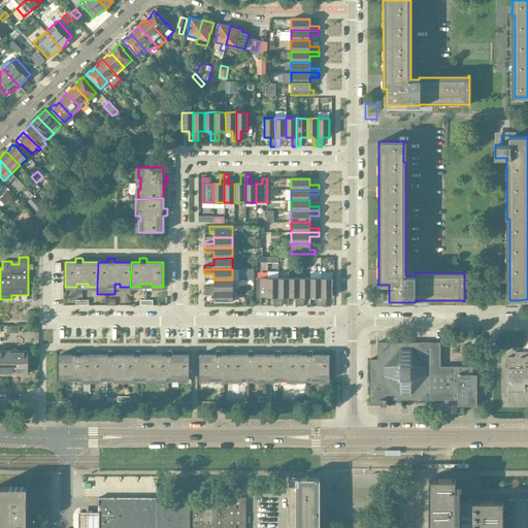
[(267,277),(256,277),(256,301),(261,301),(261,297),(267,297),(267,277)]
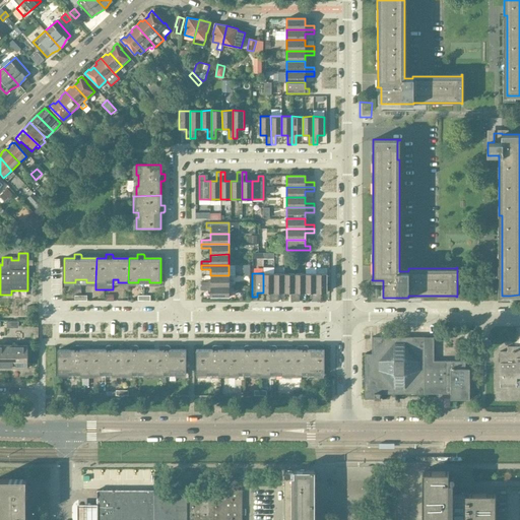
[(273,273),(263,273),(263,293),(269,293),(269,302),(273,302),(273,273)]
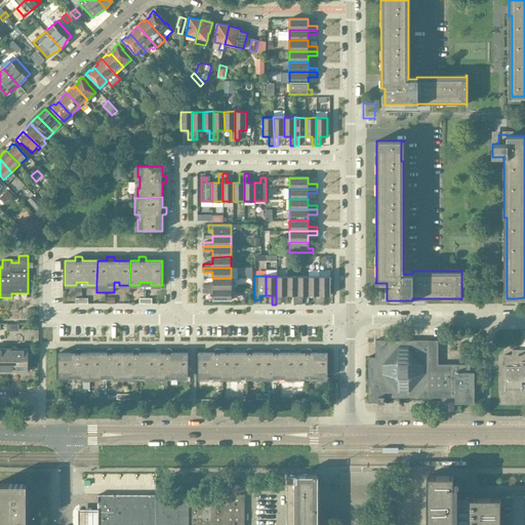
[(287,276),(276,276),(276,305),(281,305),(281,295),(287,295),(287,276)]
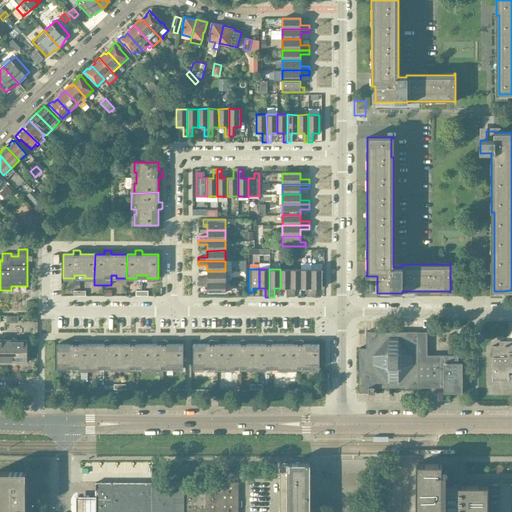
[(290,269),(280,269),(280,288),(286,288),(286,297),(290,297),(290,269)]
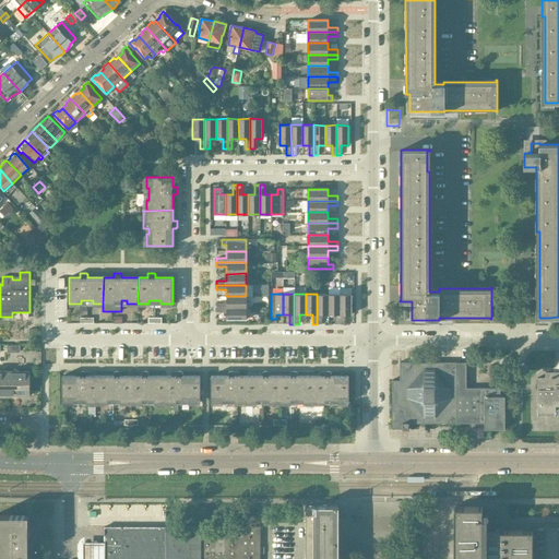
[(328,294),(317,294),(317,324),(321,324),(321,314),(329,314),(328,294)]
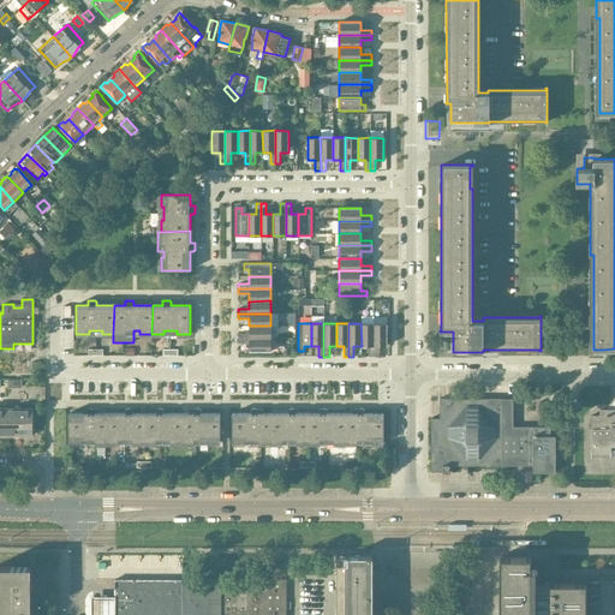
[(374,323),(360,323),(362,346),(369,346),(369,357),(374,357),(374,323)]
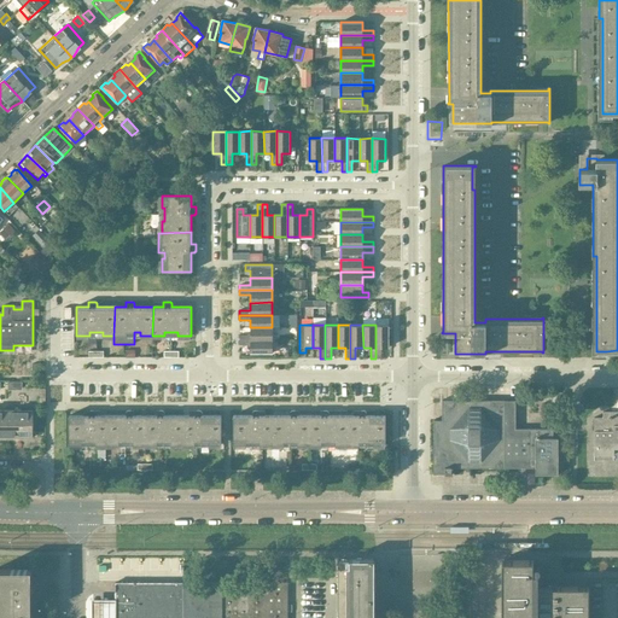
[(389,325),(375,325),(375,359),(380,359),(380,348),(389,348),(389,325)]
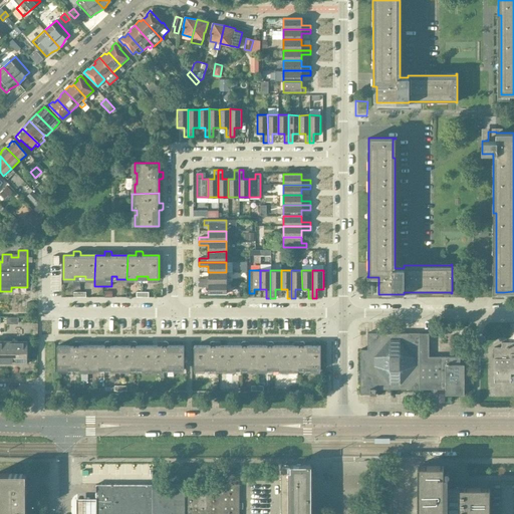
[(226,272),(208,272),(208,278),(199,278),(199,283),(226,283),(226,272)]
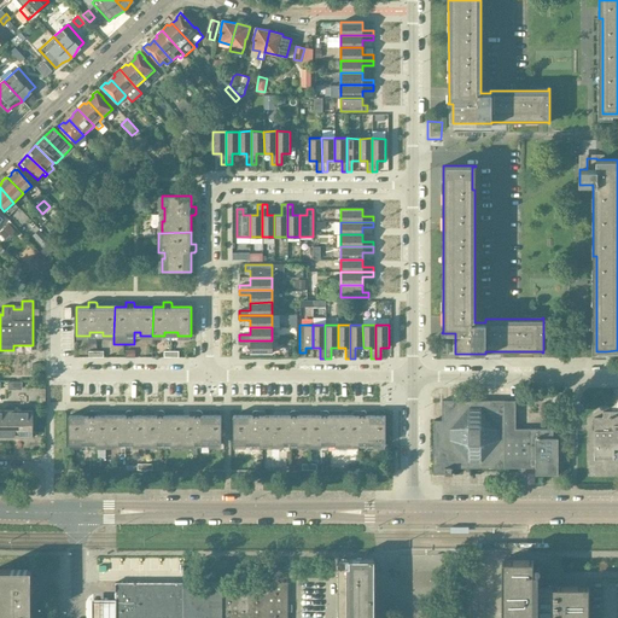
[(272,340),(239,340),(239,345),(250,345),(250,353),(272,353),(272,340)]
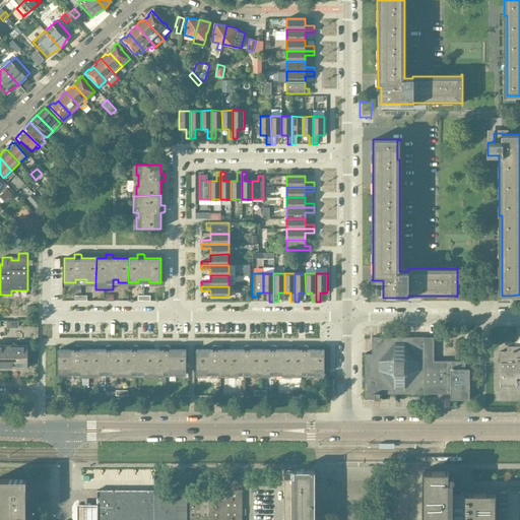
[(474,338),(474,330),(464,330),(464,338),(474,338)]
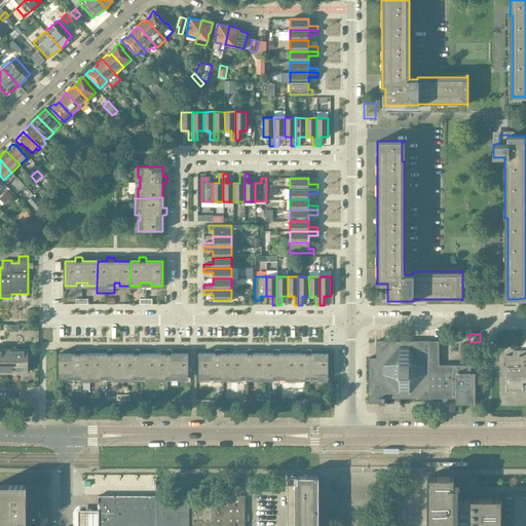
[(471,365),(439,365),(439,341),(438,341),(438,342),(429,342),(429,341),(376,341),(376,358),(369,358),(369,404),(379,404),(379,402),(383,402),(383,405),(384,405),(384,399),(451,399),(451,396),(455,396),(455,404),(475,404),(475,373),(471,373),(471,365)]
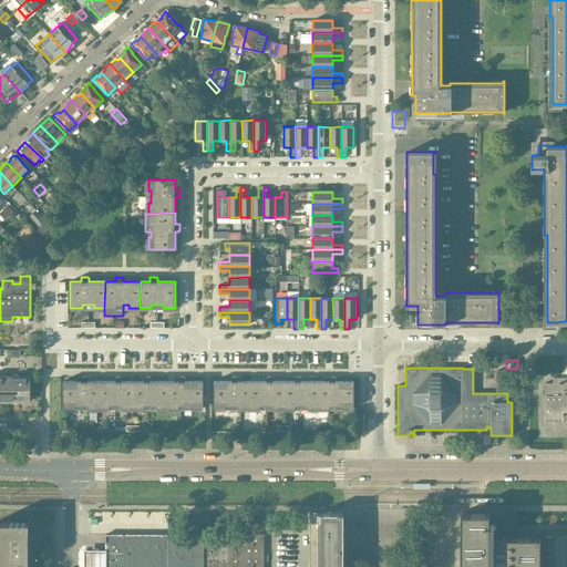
[(30,377),(0,377),(0,400),(30,401),(30,377)]
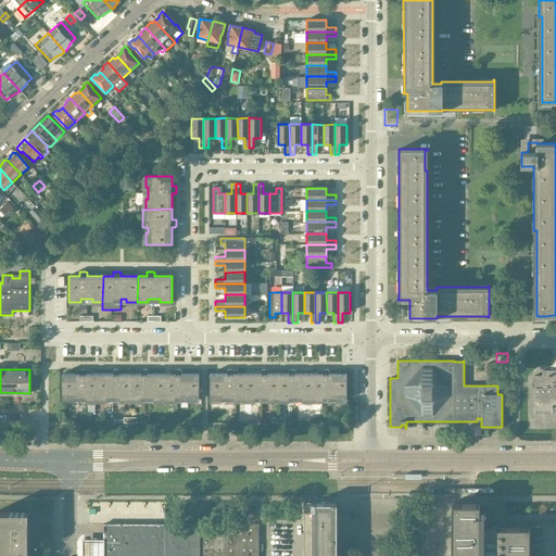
[(86,369),(81,369),(80,370),(79,370),(79,371),(79,373),(79,374),(62,374),(62,400),(74,400),(74,397),(79,397),(79,400),(93,400),(93,374),(86,374),(86,369)]
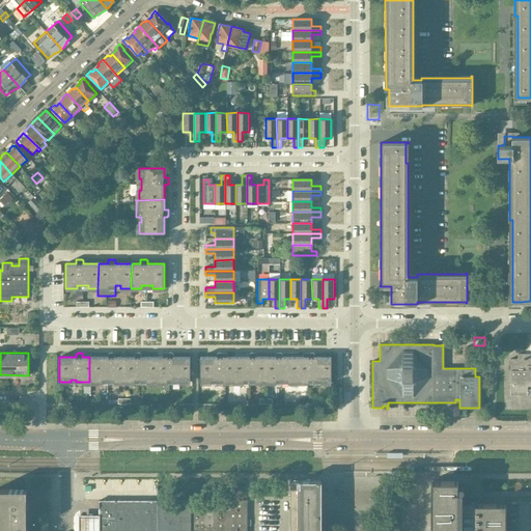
[(115,353),(111,353),(110,353),(109,354),(108,354),(108,355),(108,356),(108,357),(89,357),(89,382),(103,382),(103,380),(114,380),(114,382),(124,382),(124,357),(115,357),(115,353)]
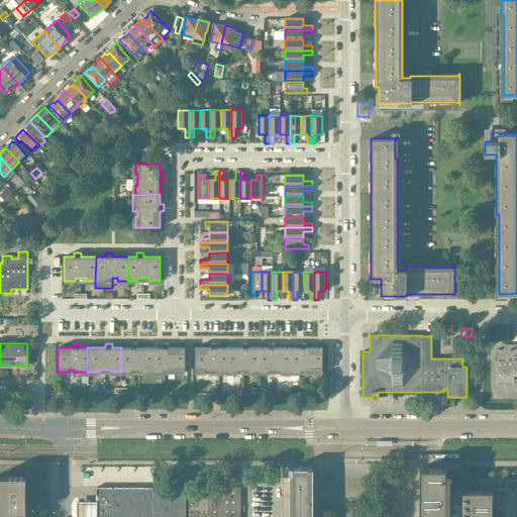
[(135,343),(130,343),(130,347),(121,347),(121,372),(131,372),(131,370),(142,370),(142,372),(156,372),(156,347),(137,347),(137,346),(137,345),(136,344),(135,343)]
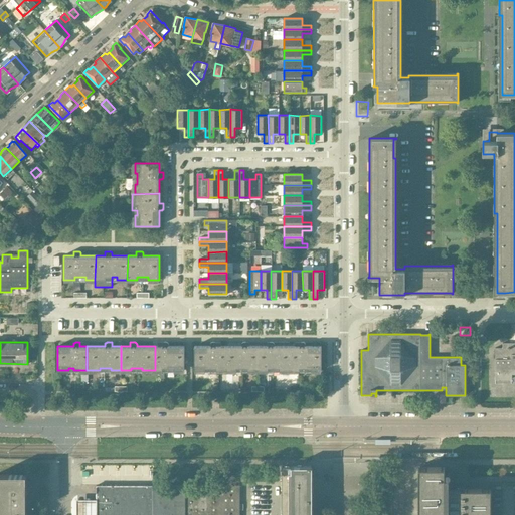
[(167,342),(166,342),(161,342),(161,346),(155,346),(155,370),(168,370),(168,368),(173,368),(173,370),(184,370),(184,346),(168,346),(168,345),(168,344),(168,343),(167,343),(167,342)]
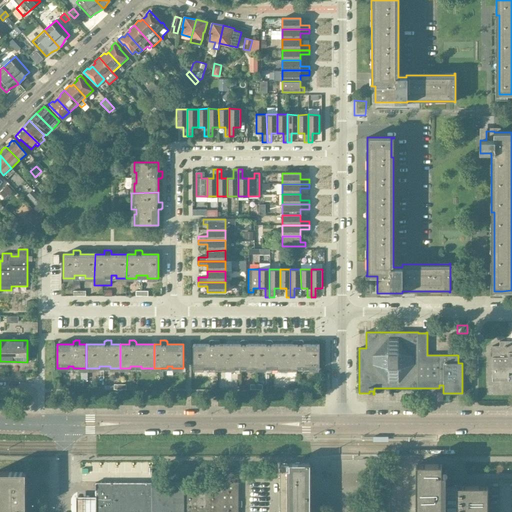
[(216,340),(211,340),(210,341),(209,341),(209,342),(209,343),(209,344),(193,344),(193,368),(204,368),(204,366),(209,366),(209,368),(221,368),(222,344),(216,344),(216,340)]
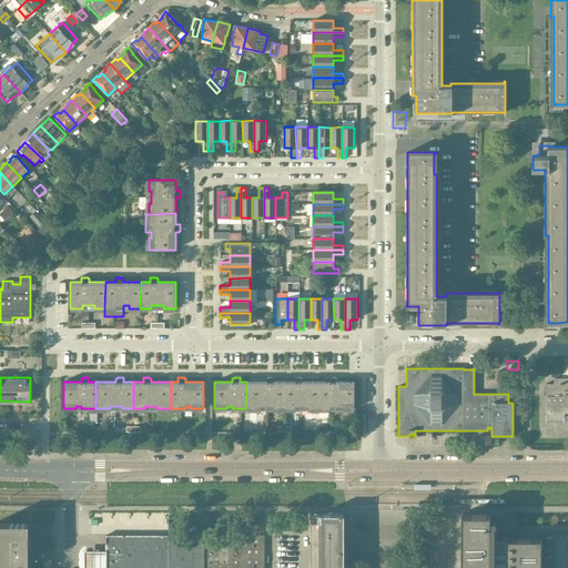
[(274,377),(270,377),(269,377),(267,378),(266,378),(266,379),(266,381),(266,382),(246,382),(245,408),(261,408),(261,406),(273,406),(273,408),(284,408),(284,382),(274,382),(274,377)]
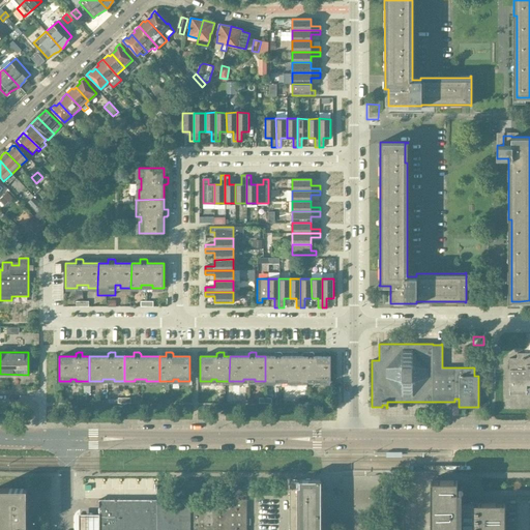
[(280,352),(274,352),(274,356),(265,356),(265,381),(275,381),(275,379),(287,379),(287,381),(300,381),(300,356),(282,356),(282,355),(282,354),(282,353),(281,353),(280,352)]
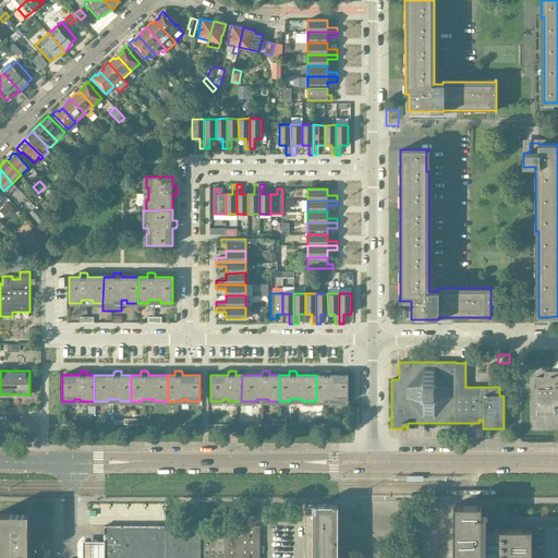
[(323,371),(323,375),(316,375),(316,401),(331,401),(331,399),(336,399),(336,401),(348,401),(348,375),(330,375),(330,374),(330,373),(330,372),(329,372),(328,371),(323,371)]
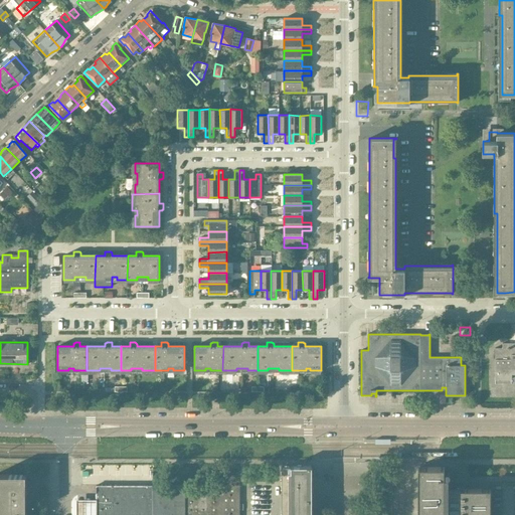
[(502,348),(495,348),(495,379),(511,379),(511,374),(514,374),(514,343),(502,343),(502,348)]
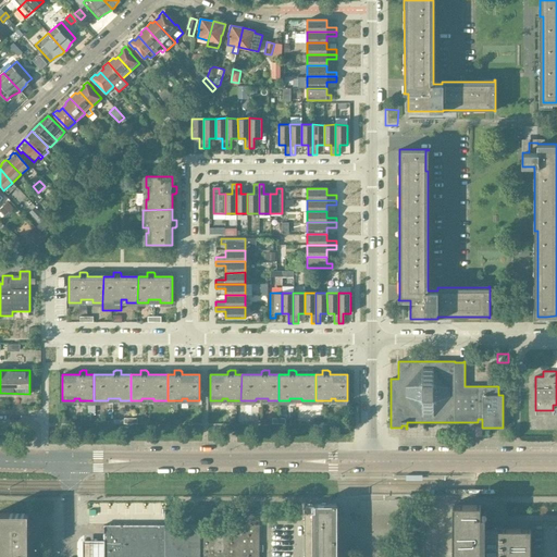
[(336,556),(337,540),(337,505),(314,504),(314,505),(305,505),(304,556),(336,556)]
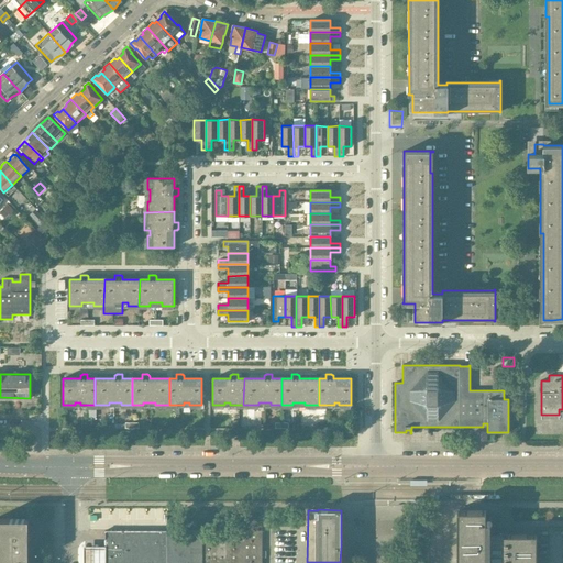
[(536,562),(537,534),(490,534),(490,521),(486,521),(485,510),(456,510),(456,562),(536,562)]
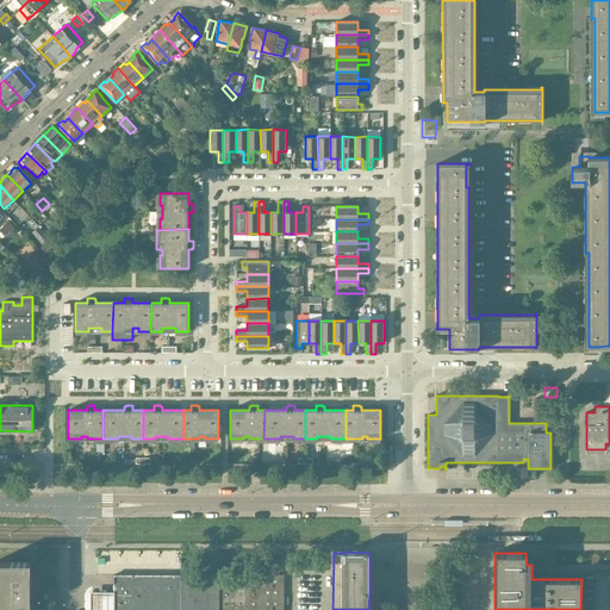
[(30,609),(31,576),(31,562),(0,561),(0,609),(30,609)]
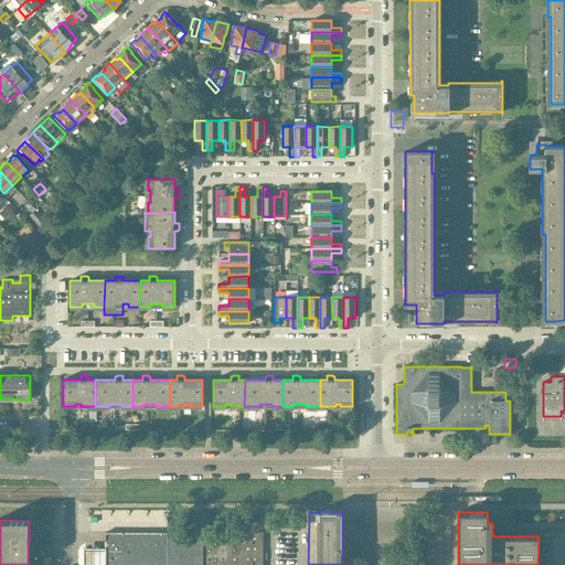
[(106,533),(105,564),(167,564),(168,533),(106,533)]
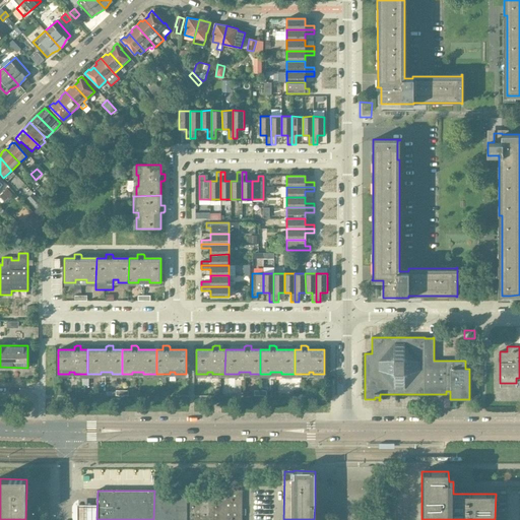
[(174,519),(175,491),(154,491),(153,519),(174,519)]
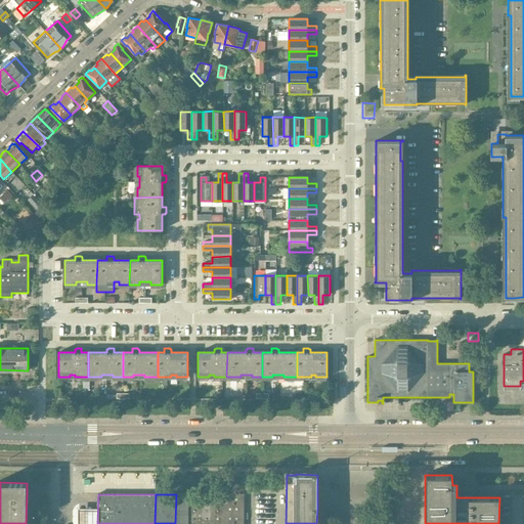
[(187,523),(188,494),(176,494),(175,523),(187,523)]
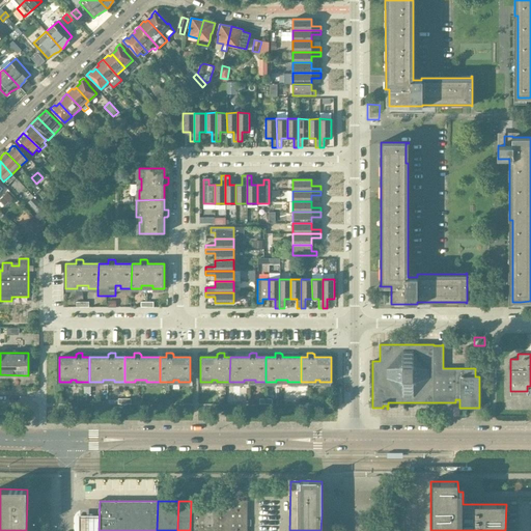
[(246,530),(247,501),(191,501),(190,530),(246,530)]
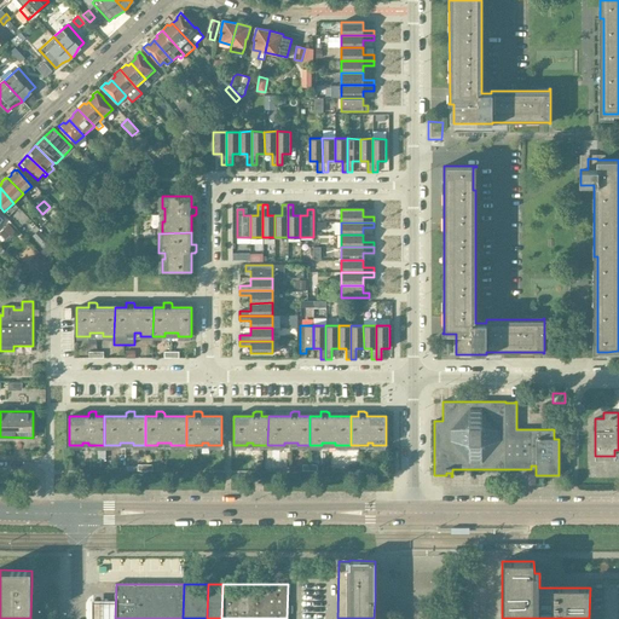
[(115,618),(115,602),(91,602),(91,618),(115,618)]
